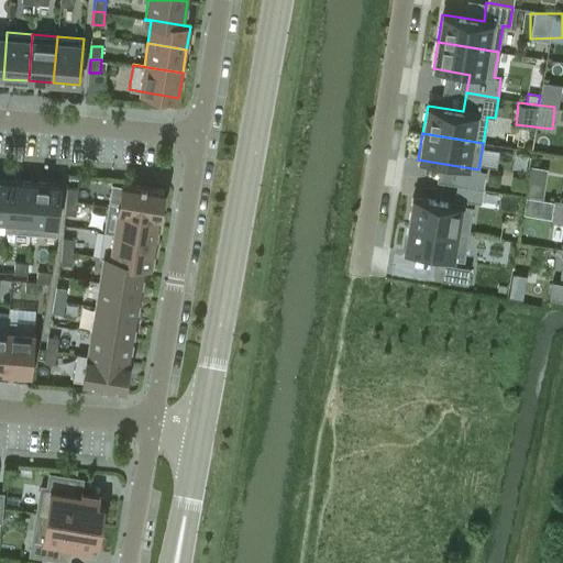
[(522,195),(541,196),(543,166),(526,165),(522,195)]
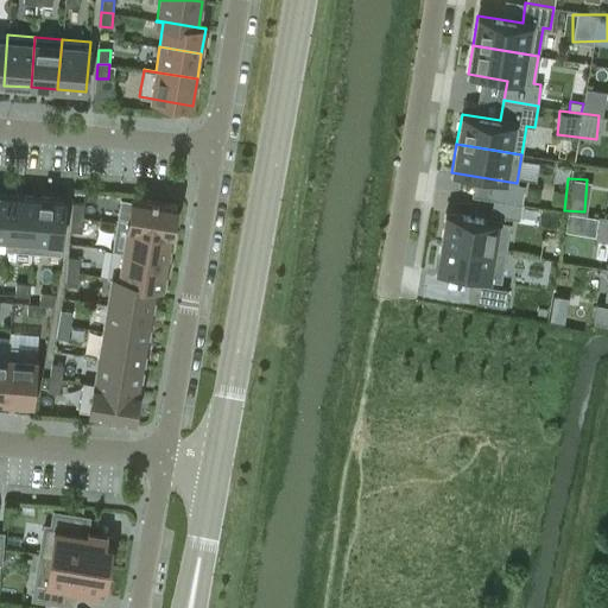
[(524,190),(495,185),(493,200),(521,204),(524,190)]
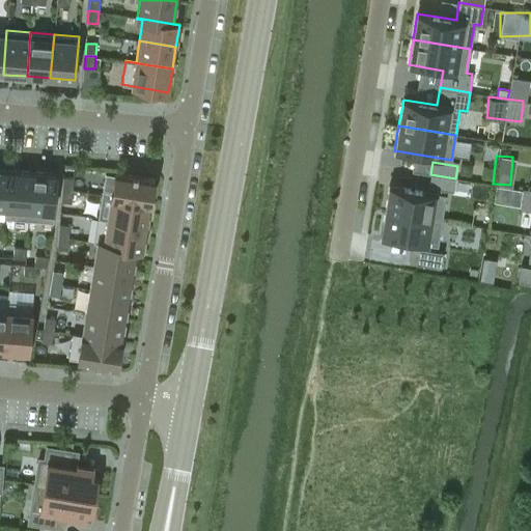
[(5,218),(9,168),(0,167),(0,206),(5,207),(4,218),(5,218)]
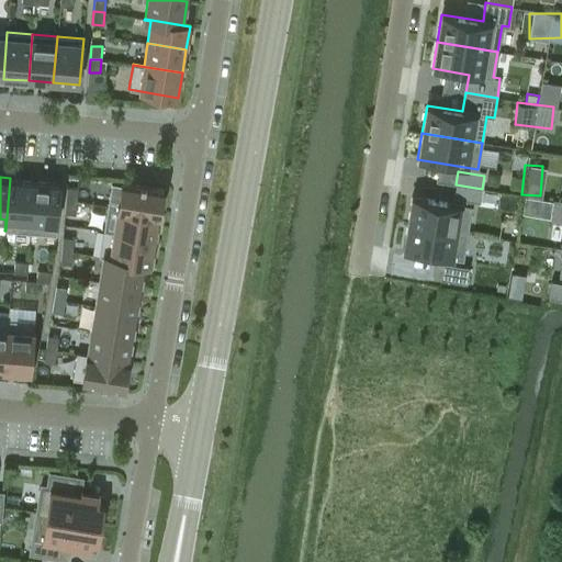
[(31,233),(35,180),(10,178),(6,231),(31,233)]
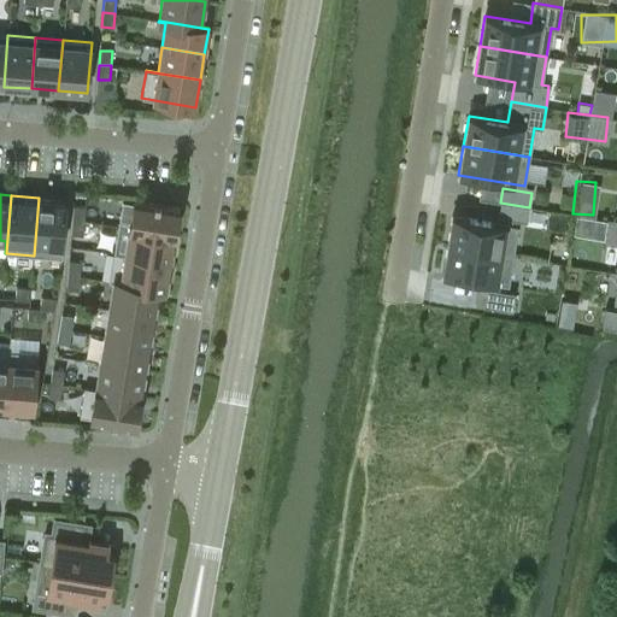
[(62,258),(66,200),(39,198),(34,256),(62,258)]
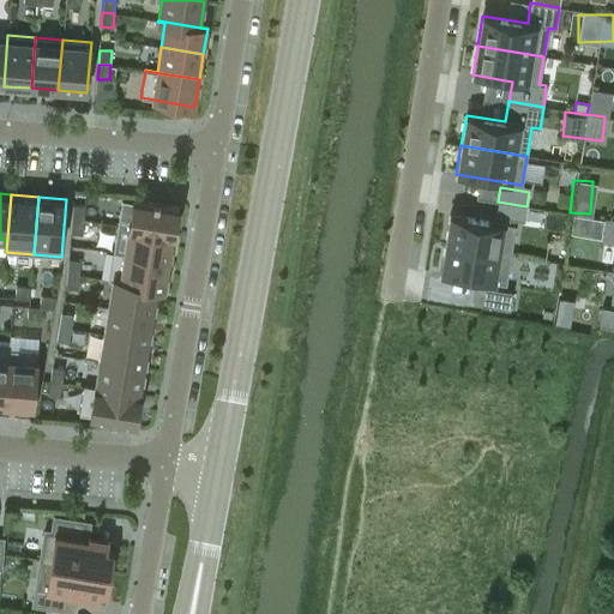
[(174,234),(179,206),(133,199),(128,227),(174,234)]
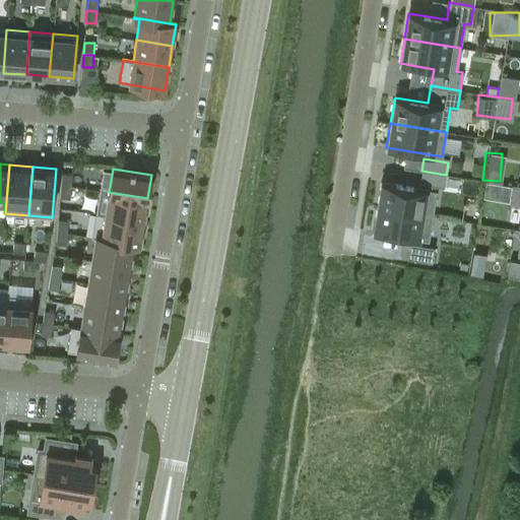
[(419,183),(444,187),(446,175),(421,171),(419,183)]
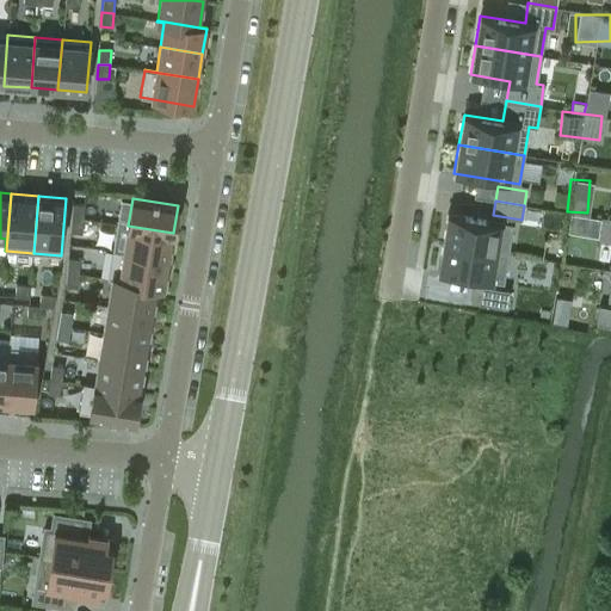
[(72,217),(84,218),(85,204),(73,203),(72,217)]
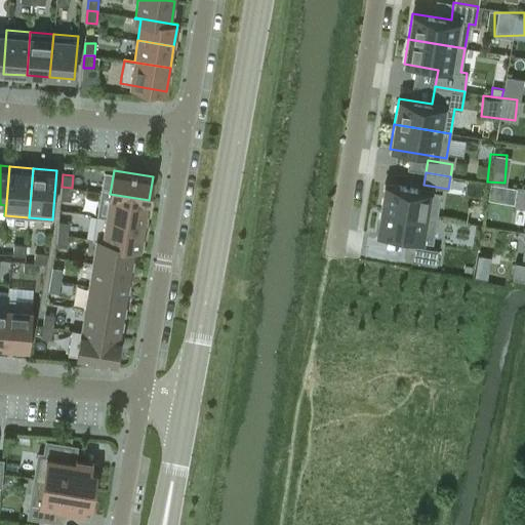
[(385,184),(380,208),(436,217),(440,193),(385,184)]
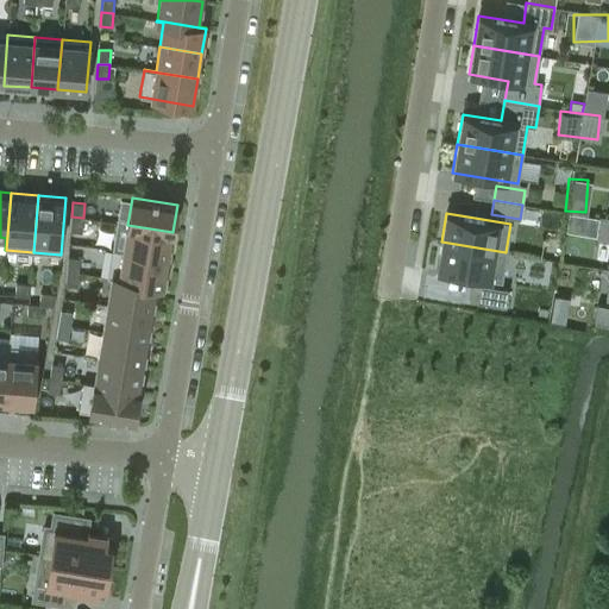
[(71,217),(70,231),(82,232),(83,218),(71,217)]
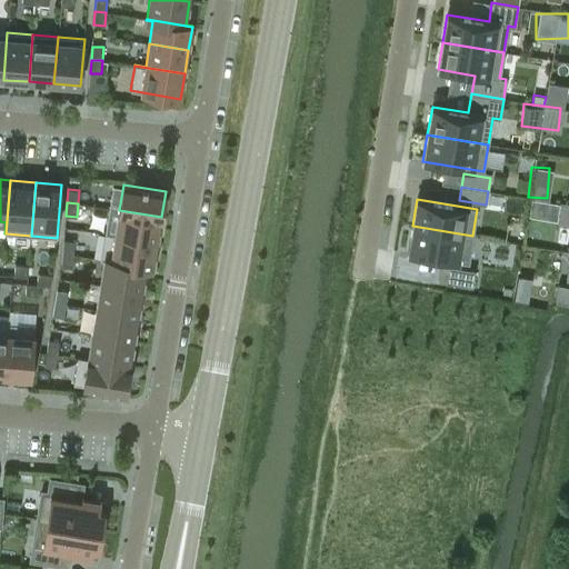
[(105,233),(157,242),(161,217),(119,210),(116,235),(105,232),(105,233)]
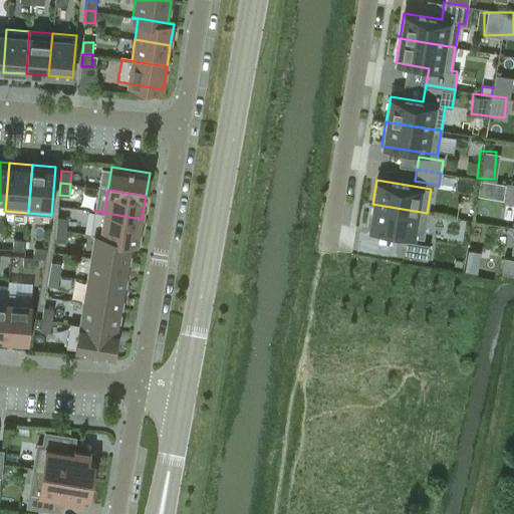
[(368,229),(423,238),(427,213),(372,204),(368,229)]
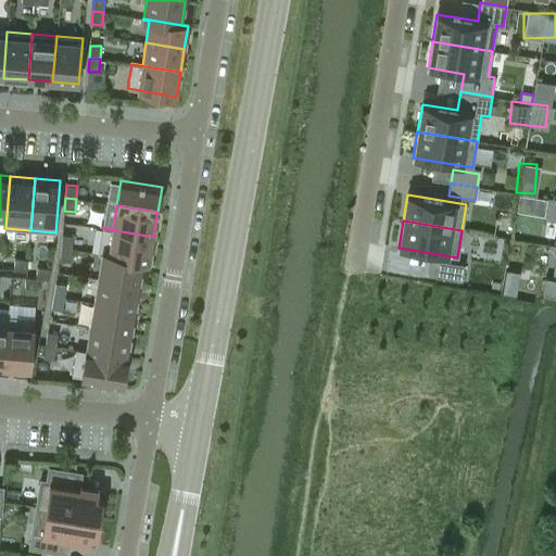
[(153,237),(102,228),(98,253),(142,260),(142,261),(149,262),(153,237)]
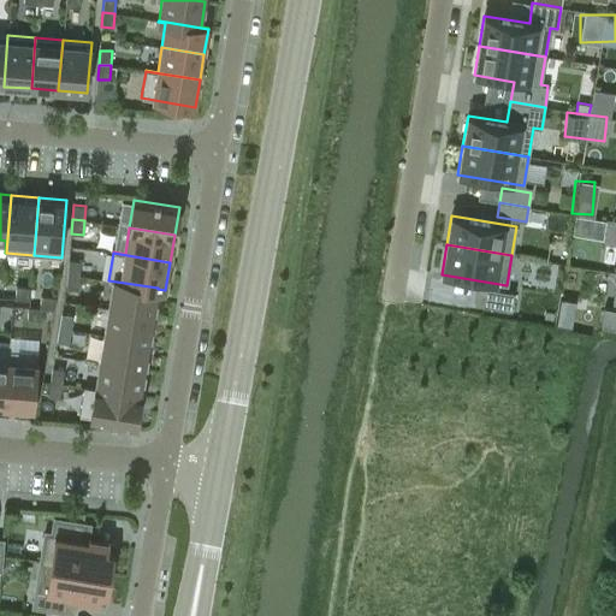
[(67,274),(80,276),(81,261),(69,260),(67,274)]
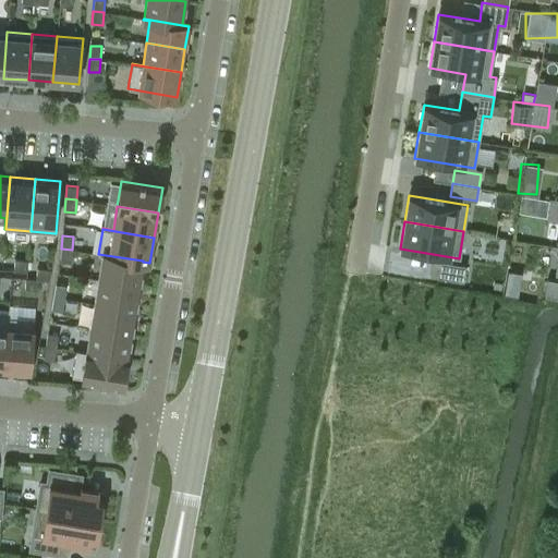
[(61,249),(60,262),(71,263),(72,250),(61,249)]
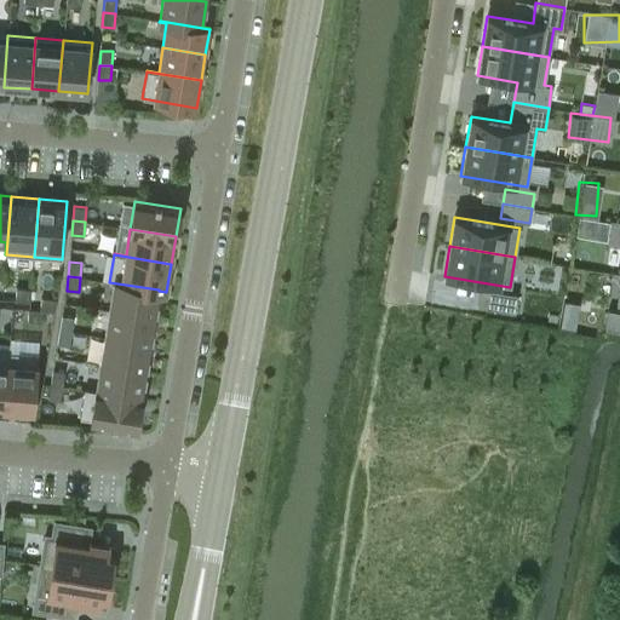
[(155,317),(159,291),(159,290),(109,282),(109,283),(114,283),(109,310),(155,317)]
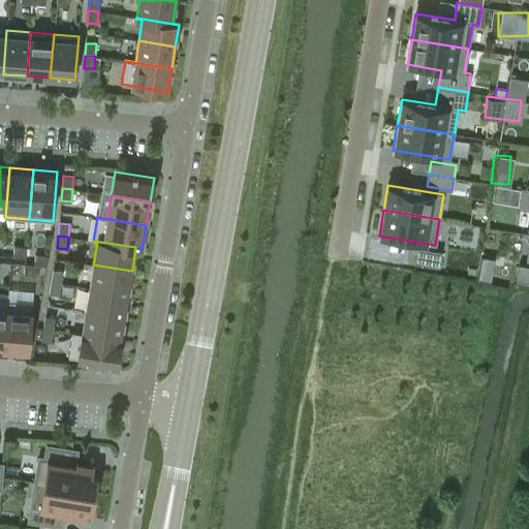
[(25,257),(26,247),(13,246),(12,256),(25,257)]
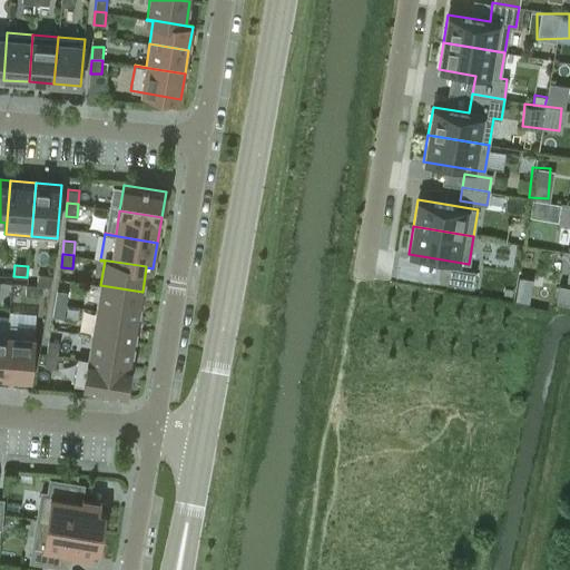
[(473,287),(475,271),(449,266),(446,283),(473,287)]
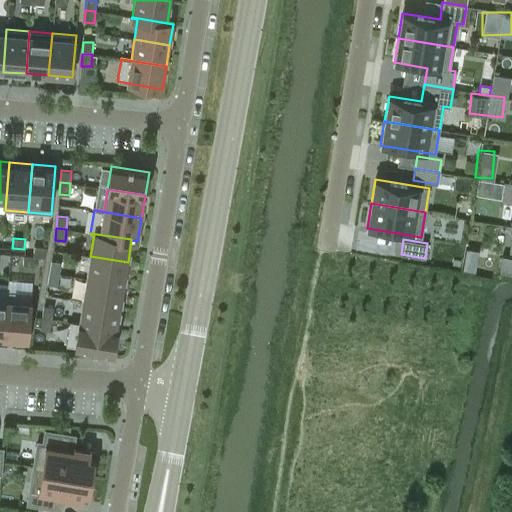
[(45,257),(46,247),(34,246),(33,256),(45,257)]
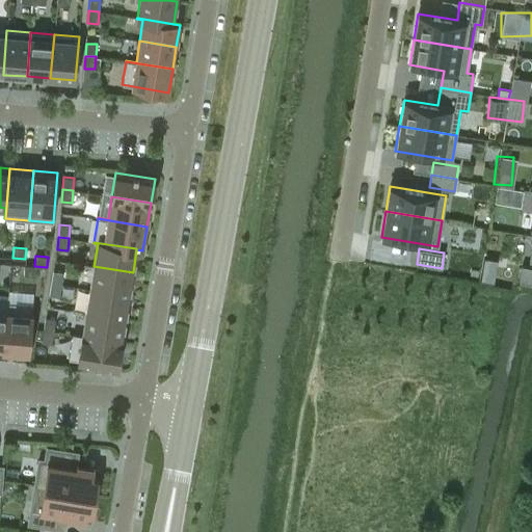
[(24,265),(23,275),(36,276),(36,266),(24,265)]
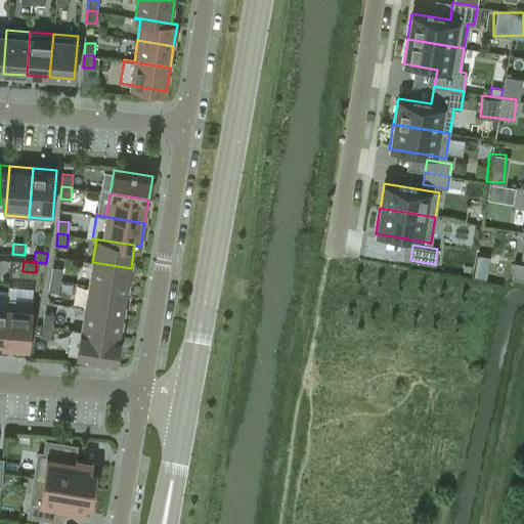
[(523,263),(514,261),(512,276),(523,278),(523,263)]
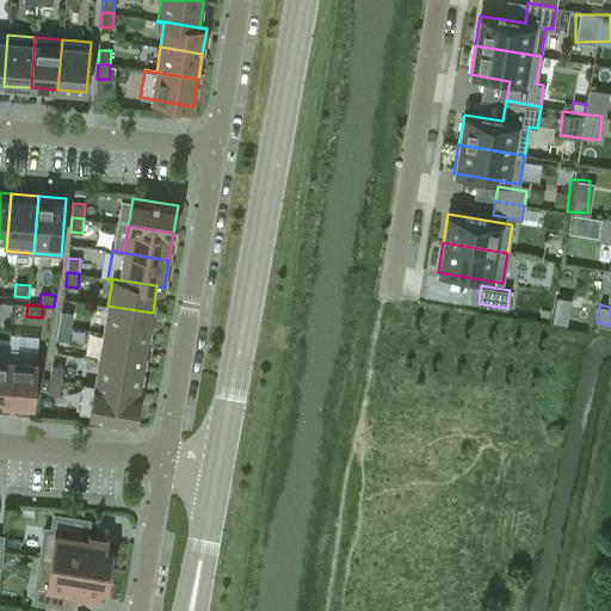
[(107,306),(103,332),(148,339),(153,313),(107,306)]
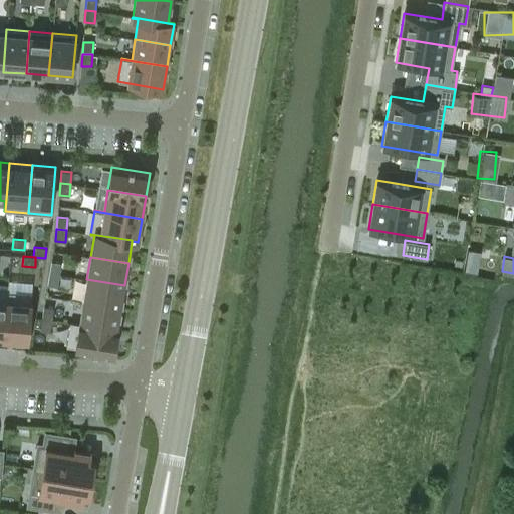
[(49,273),(59,275),(61,263),(51,261),(49,273)]
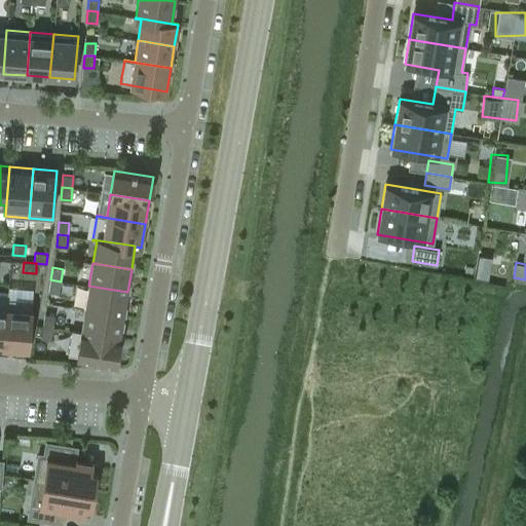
[(59,294),(61,282),(50,279),(48,292),(59,294)]
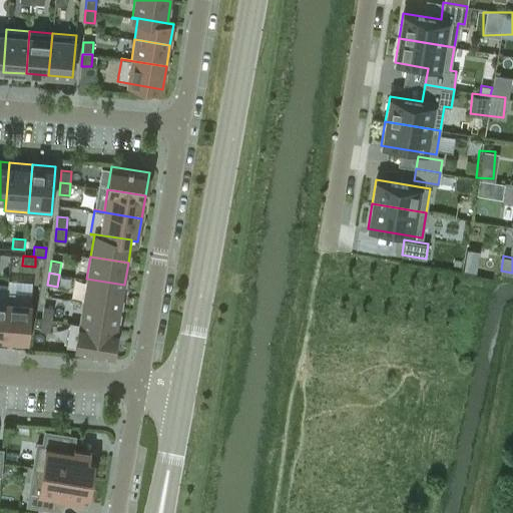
[(83,302),(120,308),(124,285),(86,279),(83,302)]
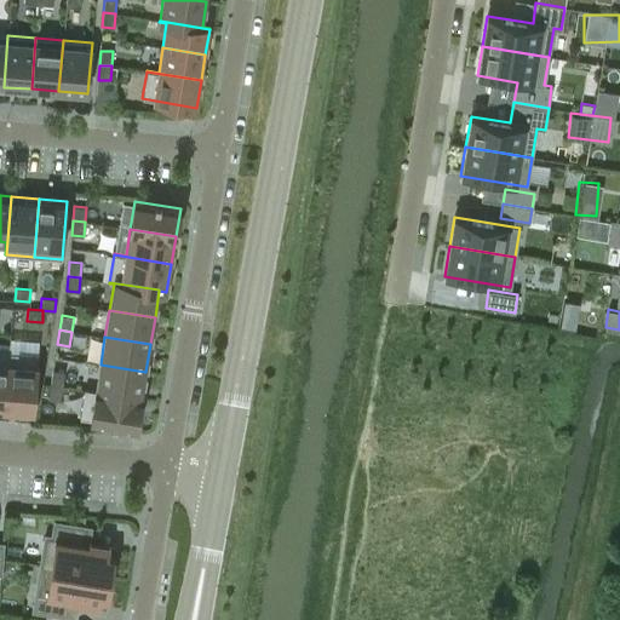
[(9,352),(4,411),(33,412),(38,355),(9,352)]
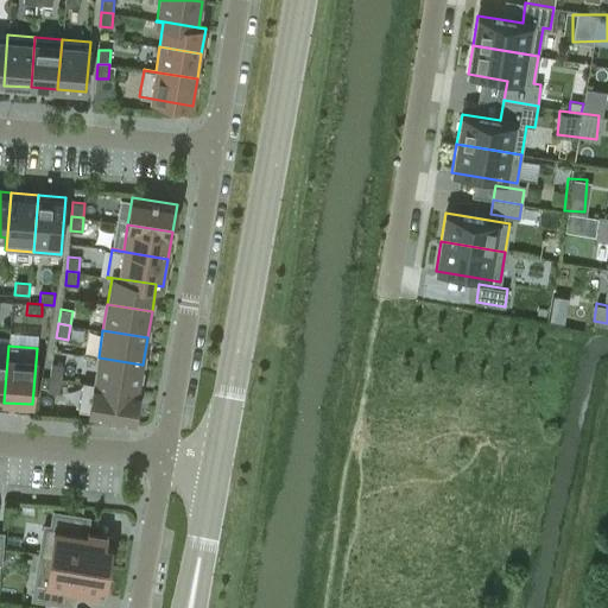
[(143,365),(99,358),(94,382),(83,381),(83,382),(139,391),(143,365)]
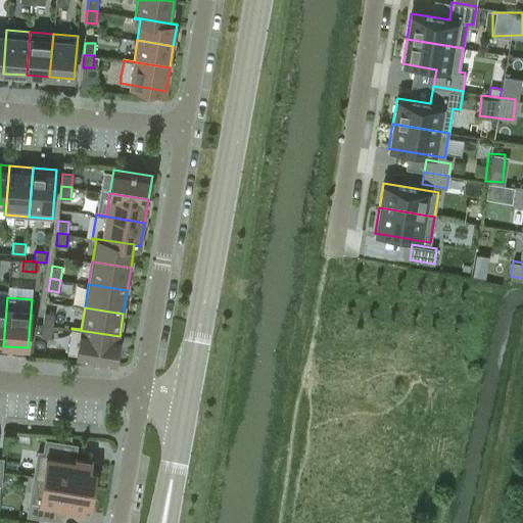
[(42,324),(53,326),(54,314),(44,312),(42,324)]
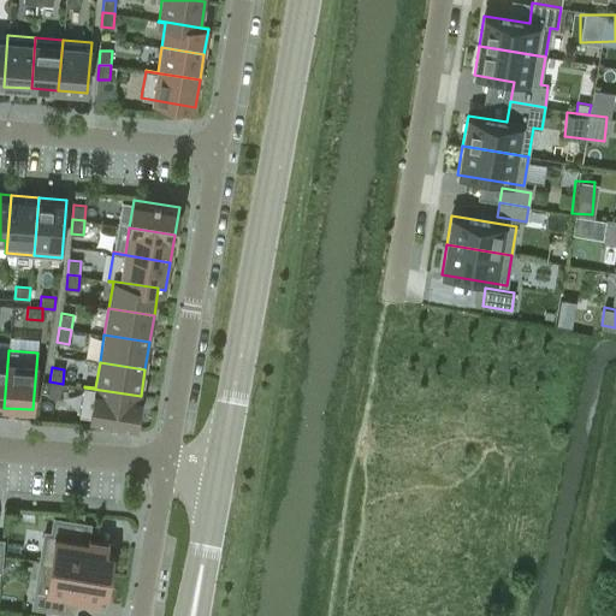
[(60,398),(63,384),(49,381),(48,396),(60,398)]
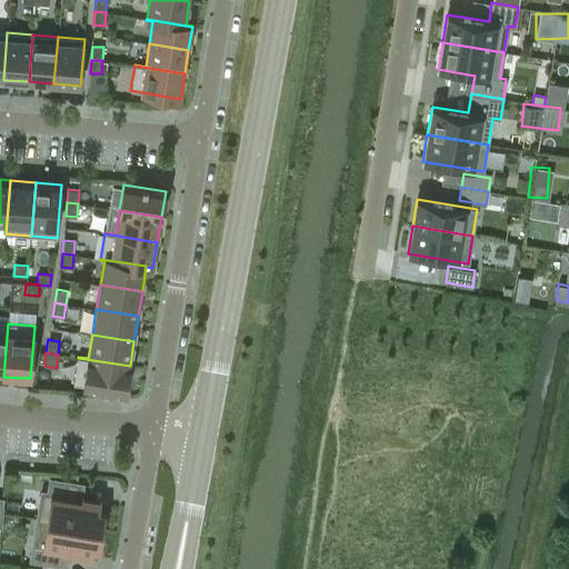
[(130,366),(78,358),(73,383),(126,392),(130,366)]
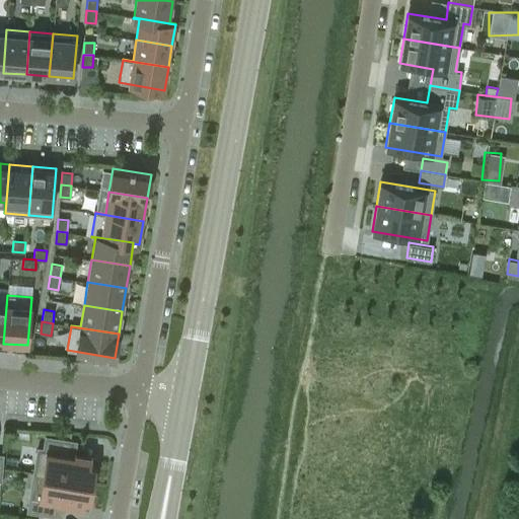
[(39,448),(34,472),(92,483),(96,458),(69,453),(71,441),(46,437),(44,449),(39,448)]
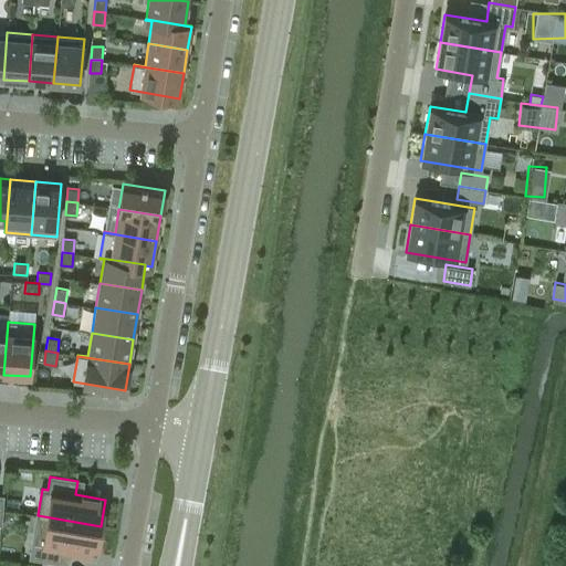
[(101,526),(38,515),(31,556),(64,562),(66,548),(91,553),(93,545),(96,545),(97,541),(101,526)]
